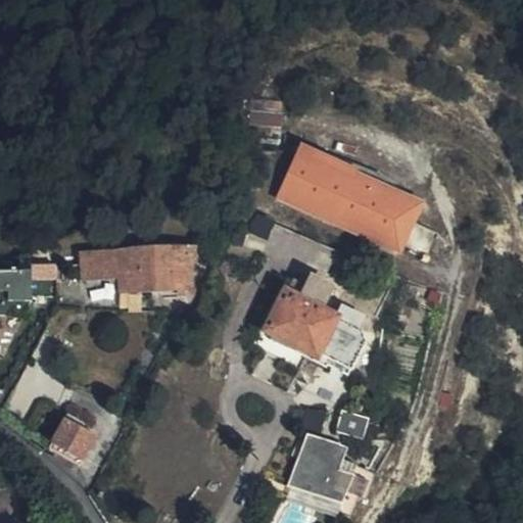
[(298,143),(275,200),(405,252),(428,195),(298,143)]
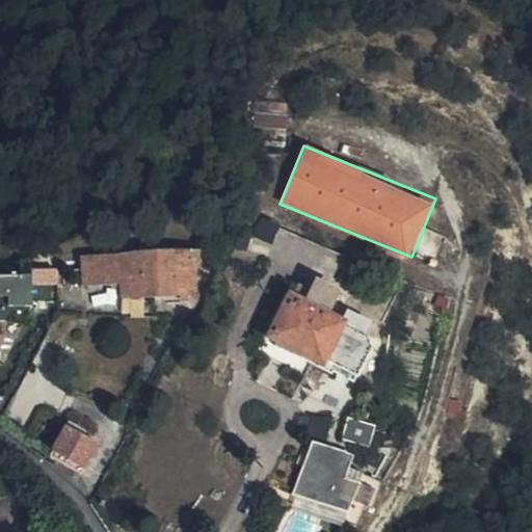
[(189,294),(197,254),(81,258),(82,287),(116,286),(118,298),(189,294)]
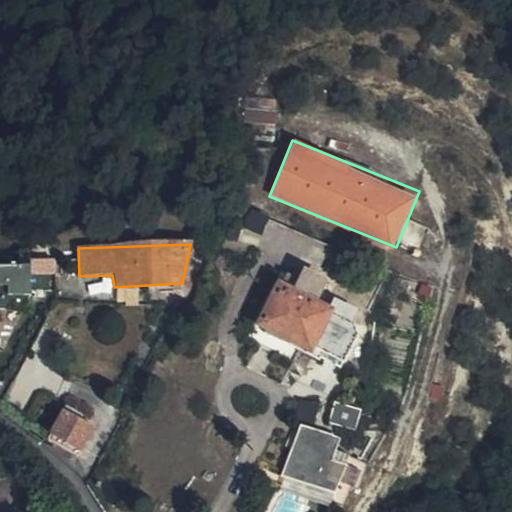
[(52,268),(51,254),(22,254),(21,269),(52,268)]
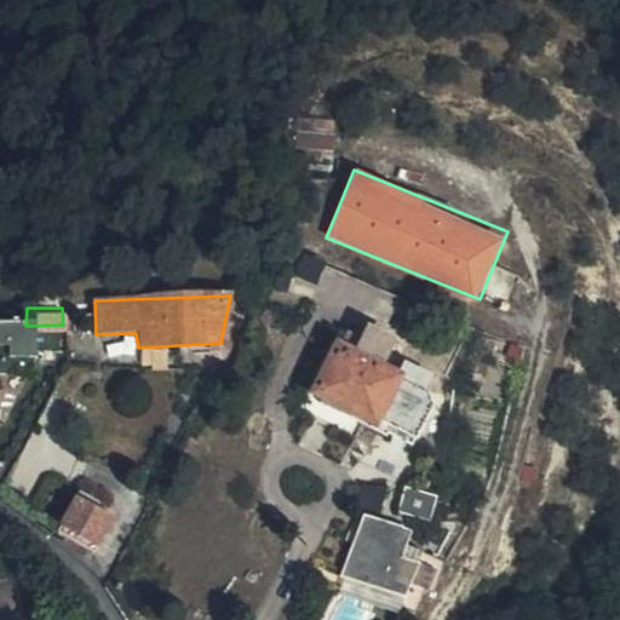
[(432,394),(429,382),(384,357),(388,345),(367,333),(361,344),(344,337),(314,395),(320,399),(317,405),(339,417),(343,409),(372,424),(374,422),(414,441),(432,405),(432,403),(432,401),(434,400),(432,399),(432,397),(432,395),(432,394)]
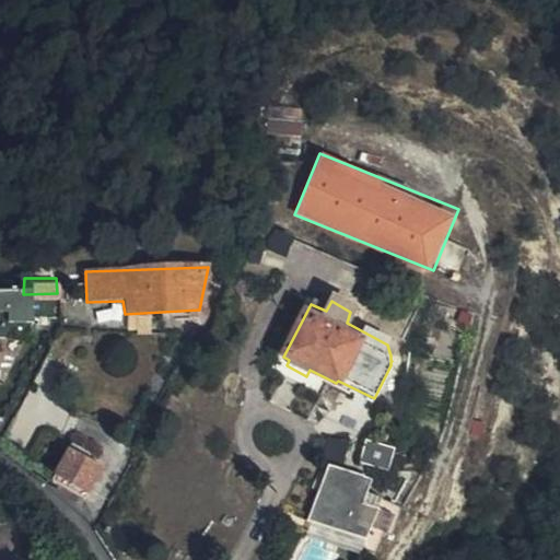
[(387,475),(395,452),(362,442),(354,463),(387,475)]
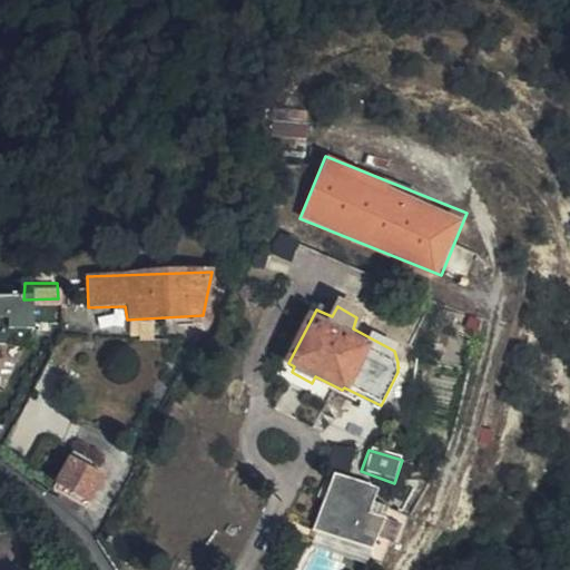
[(80,507),(98,477),(68,451),(49,489),(80,507)]
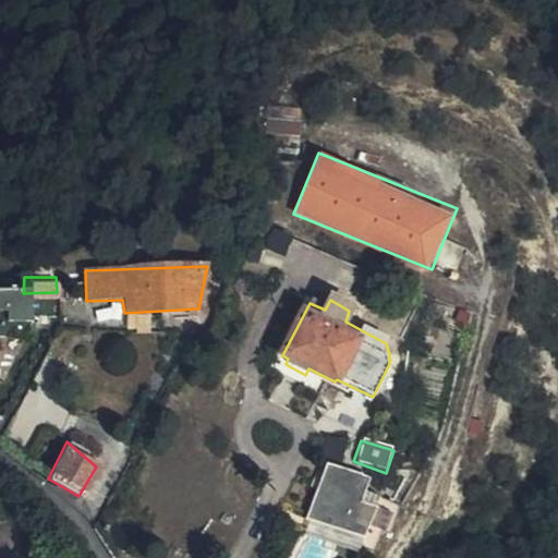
[(391,532),(401,504),(364,490),(368,480),(325,463),(305,521),(317,524),(318,520),(342,529),(338,542),(364,552),(366,547),(379,552),(386,530),(391,532)]
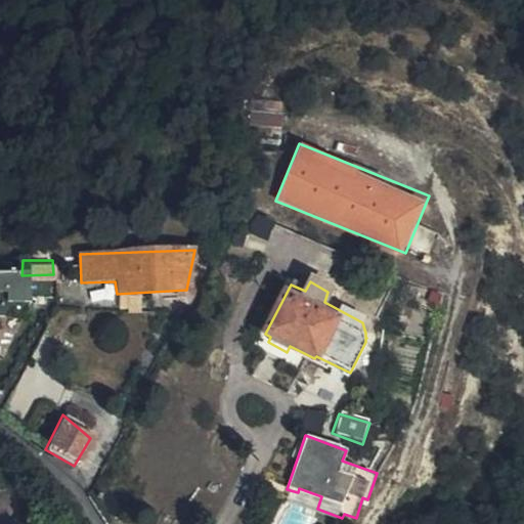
[(311,507),(317,509),(321,496),(299,488),(298,492),(295,500),(300,503),(302,496),(313,500),(311,507)]
